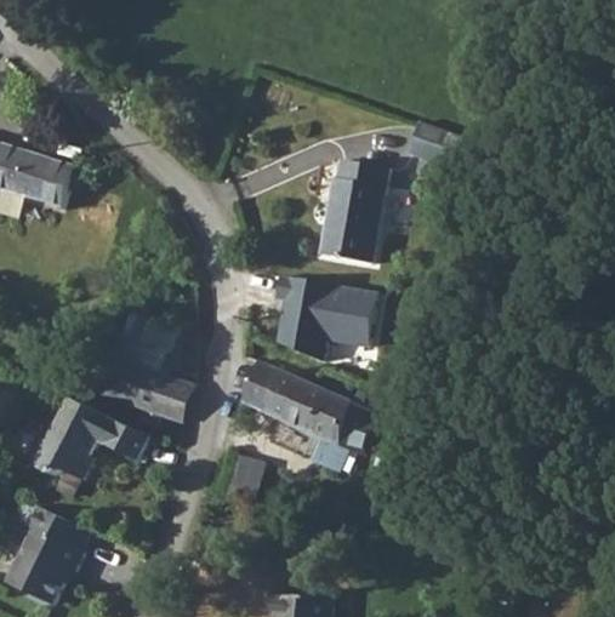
[(468,172),(479,142),(417,119),(406,150),(468,172)]
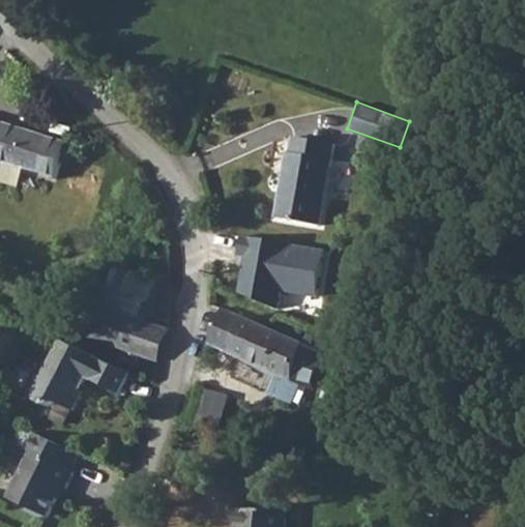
[(0,159),(53,175),(62,140),(0,121),(0,159)]
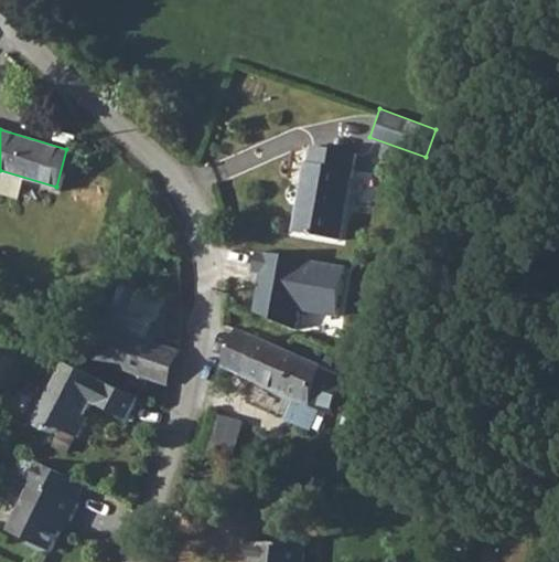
[(302,160),(289,231),(336,240),(352,151),(308,144),(304,160),(302,160)]
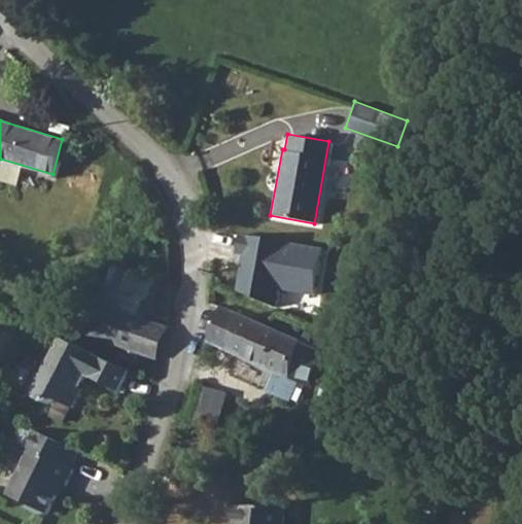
[(238,235),(230,289),(264,294),(266,286),(307,291),(313,244),(238,235)]
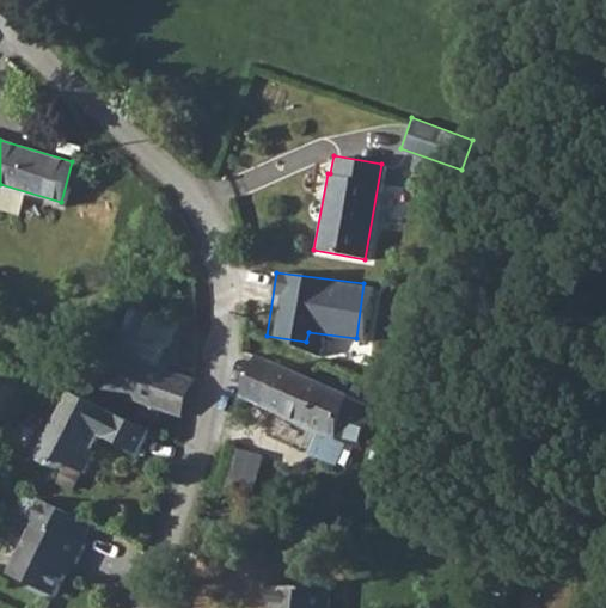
[(250,352),(234,394),(237,395),(303,424),(320,382),(250,352)]
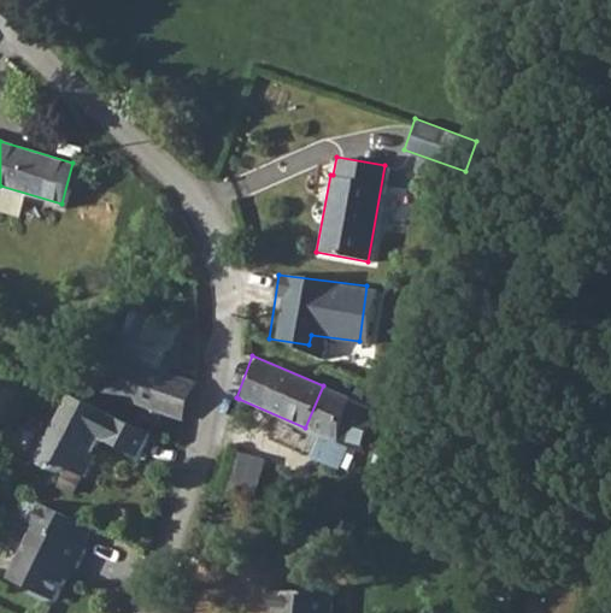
[(145,364),(129,401),(177,418),(188,379),(145,364)]
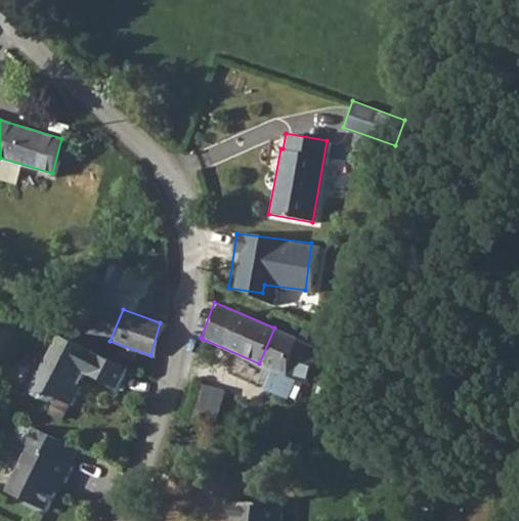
[(274,328),(259,363),(269,368),(262,388),(285,397),(286,394),(292,396),(299,381),(304,383),(314,345),(274,328)]
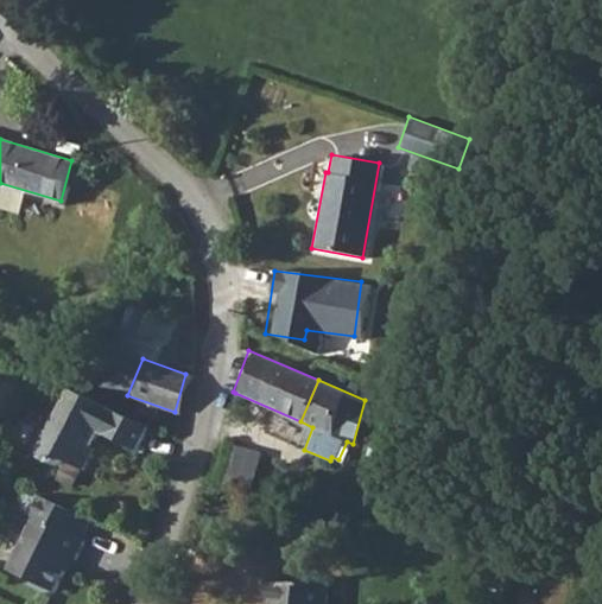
[(143,427),(65,388),(43,430),(37,426),(24,451),(48,463),(59,459),(78,469),(89,447),(84,445),(92,430),(96,420),(105,425),(100,434),(131,450),(143,427)]
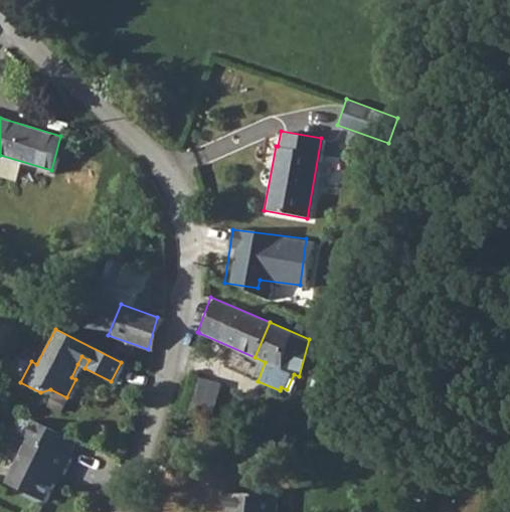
[(212,407),(220,381),(198,374),(190,400),(212,407)]
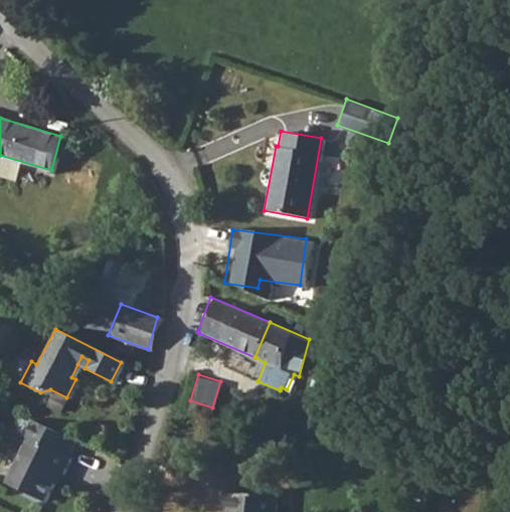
[(59,473),(60,470),(67,456),(64,455),(71,440),(27,418),(19,435),(24,437),(3,482),(41,500),(55,471),(59,473)]
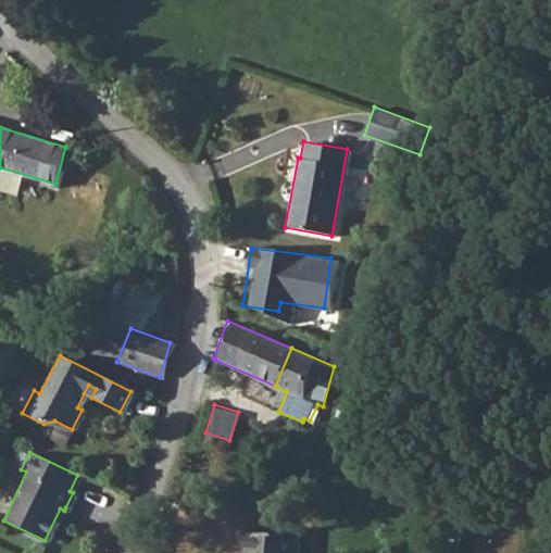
[(293,552),(296,535),(245,532),(242,552),(247,552),(246,552),(293,552)]
